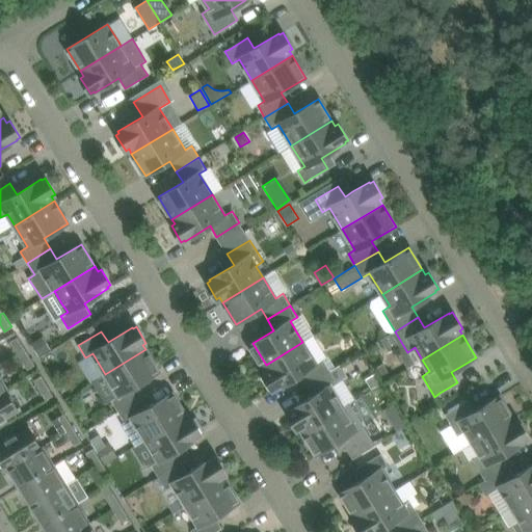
[(10,341),(19,355),(26,350),(18,337),(10,341)]
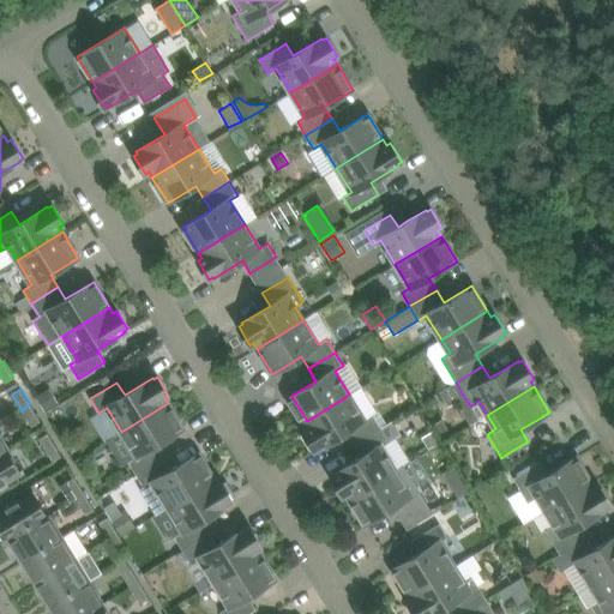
[(351,429),(359,441),(380,428),(373,414),(365,420),(349,395),(307,421),(311,427),(307,429),(318,447),(321,445),(323,446),(351,429)]
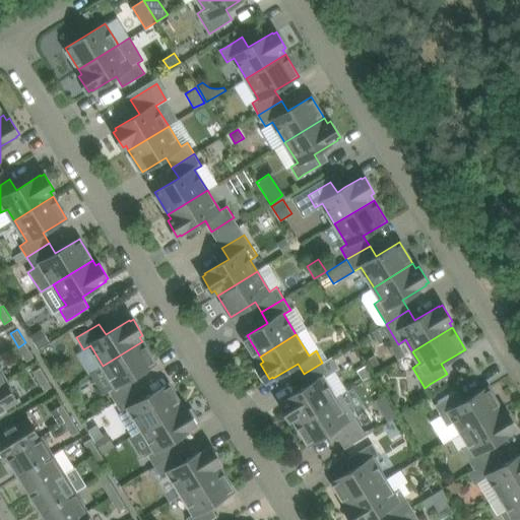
[(155,363),(142,341),(103,366),(116,386),(109,390),(116,401),(138,388),(132,378),(155,363)]
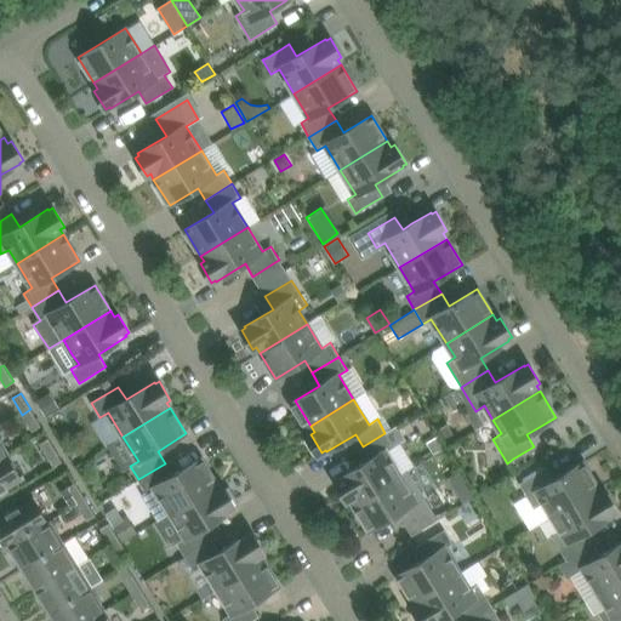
[(41,426),(30,409),(22,415),(32,431),(41,426)]
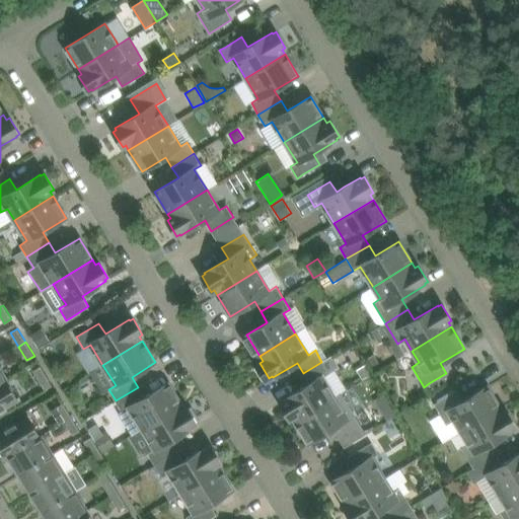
[(286,399),(280,403),(290,419),(293,418),(295,422),(342,393),(347,390),(335,370),(328,373),(322,362),(303,373),(309,383),(286,397),(286,399)]
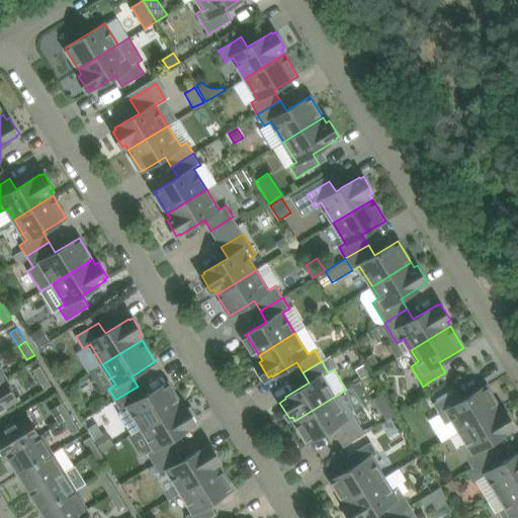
[(33,369),(45,390),(53,384),(40,365),(33,369)]
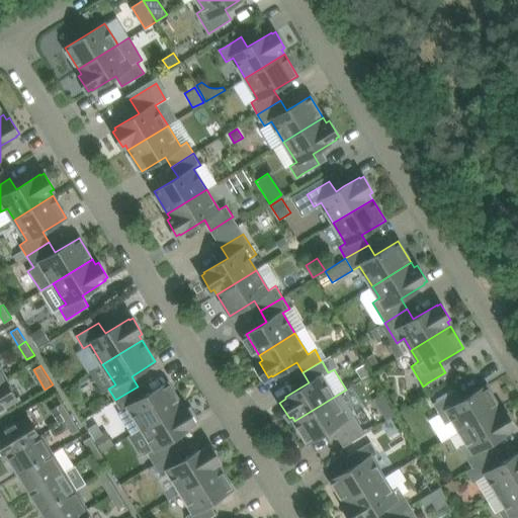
[(18,399),(6,379),(0,382),(0,412),(5,409),(4,407),(18,399)]
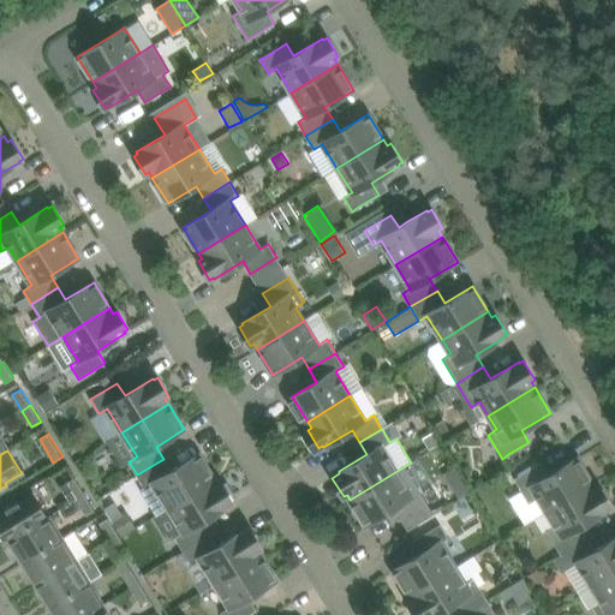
[(163,459),(137,475),(145,489),(142,491),(148,502),(160,495),(168,508),(215,479),(199,453),(172,471),(163,459)]
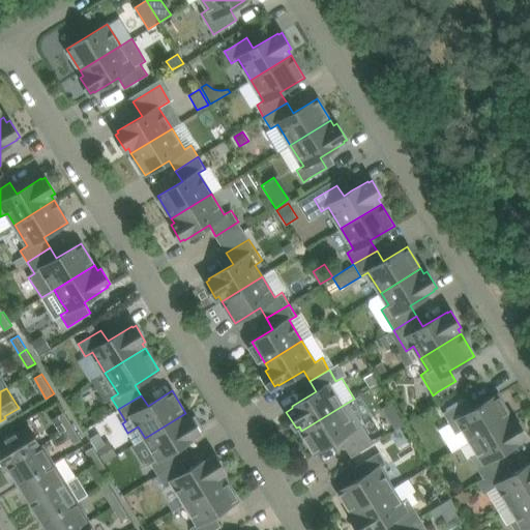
[(466,399),(449,410),(443,412),(457,433),(464,429),(470,441),(511,416),(497,394),(473,409),(466,399)]
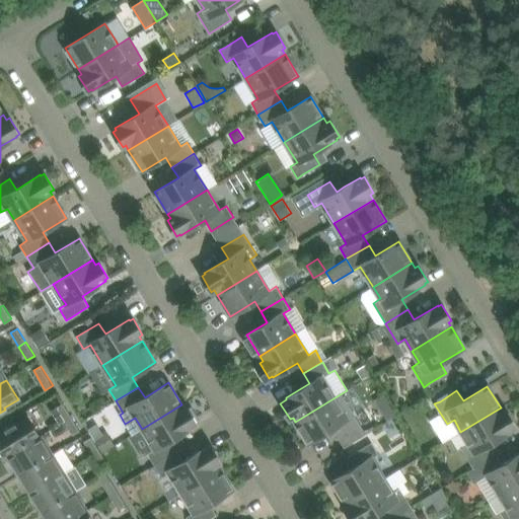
[(361,426),(354,414),(342,393),(295,422),(308,443),(332,429),(339,439),(344,447),(366,433),(361,426)]
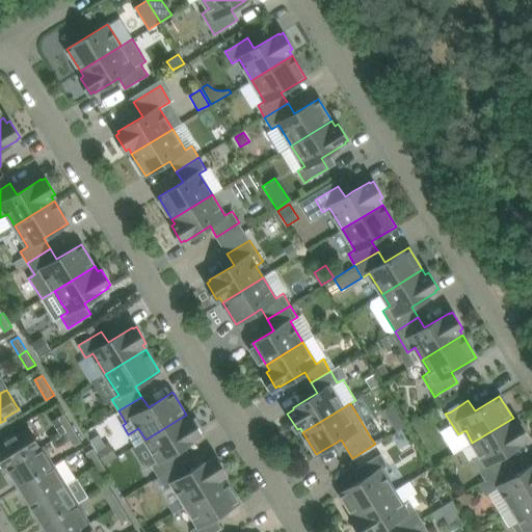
[(57,418),(65,431),(73,427),(64,413),(57,418)]
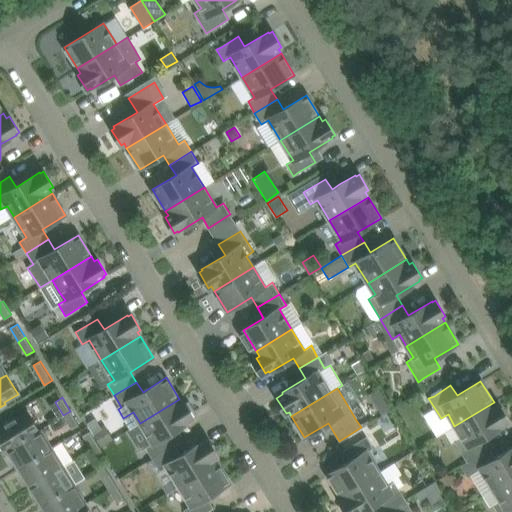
[(181,403),(179,399),(140,423),(152,443),(145,447),(152,458),(174,445),(168,434),(192,420),(191,419),(194,417),(184,402),(181,403)]
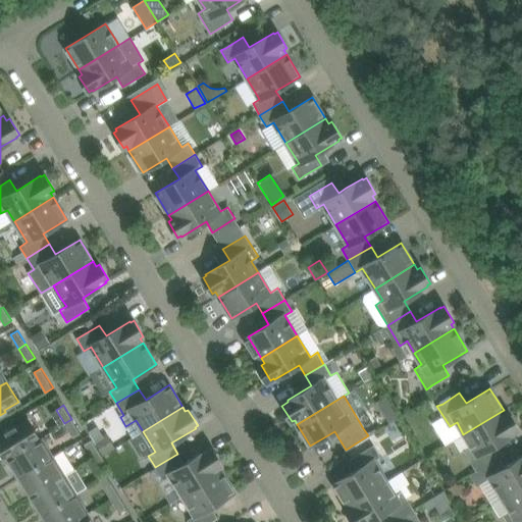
[(506,415),(504,410),(463,434),(464,434),(470,446),(464,451),(476,471),(499,457),(492,447),(516,432),(516,430),(519,429),(509,413),(506,415)]
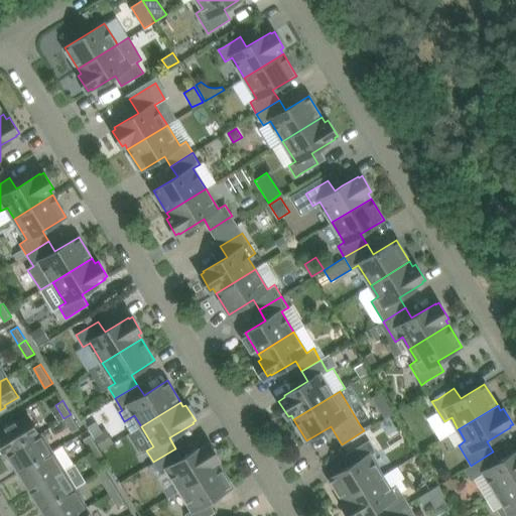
[(0,447),(4,456),(40,433),(28,414),(14,422),(13,420),(6,425),(7,427),(0,431),(0,447)]
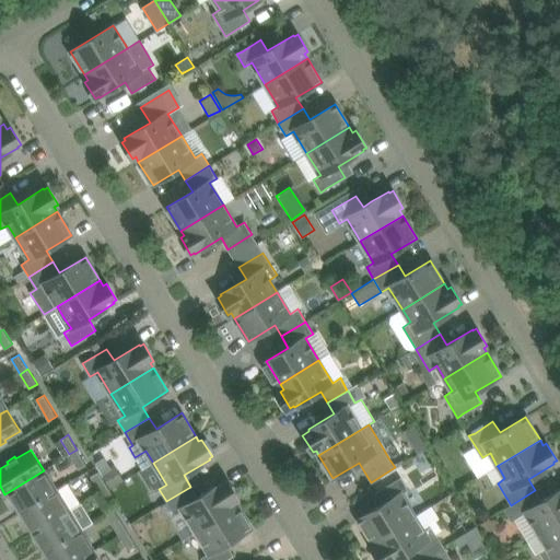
[(86,464),(77,450),(69,454),(78,469),(86,464)]
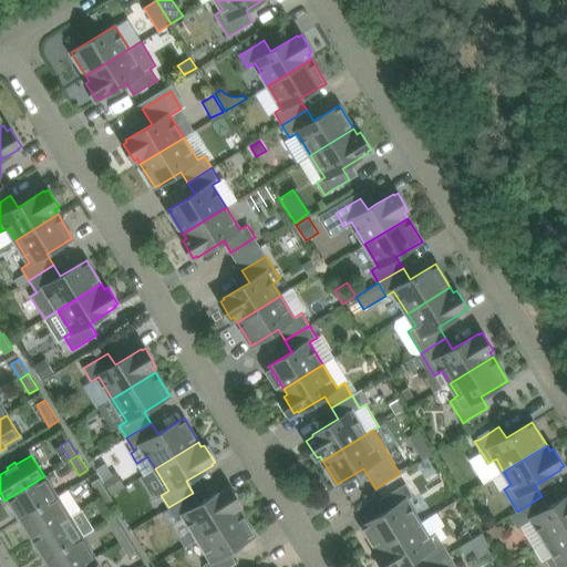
[(19,519),(57,496),(44,476),(4,501),(6,502),(9,500),(17,511),(14,513),(19,519)]
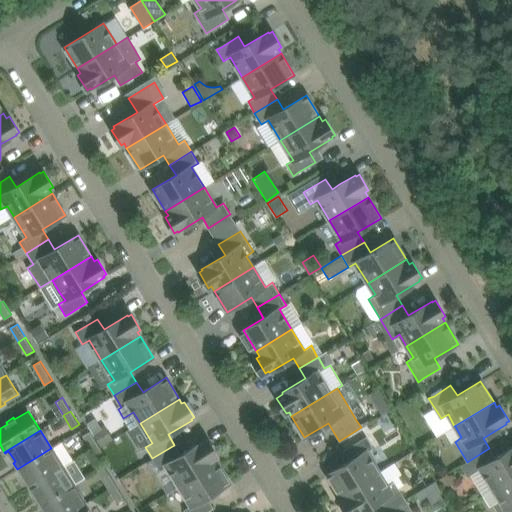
[(83,436),(91,449),(98,445),(90,432),(83,436)]
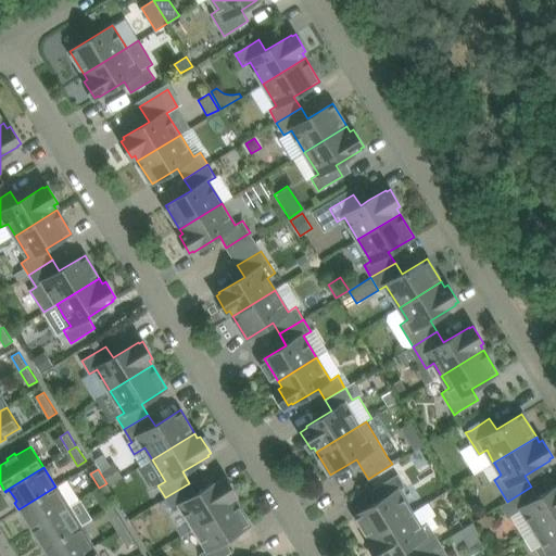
[(369,539),(412,513),(399,491),(405,487),(397,474),(393,477),(374,489),(381,500),(355,516),(369,539)]
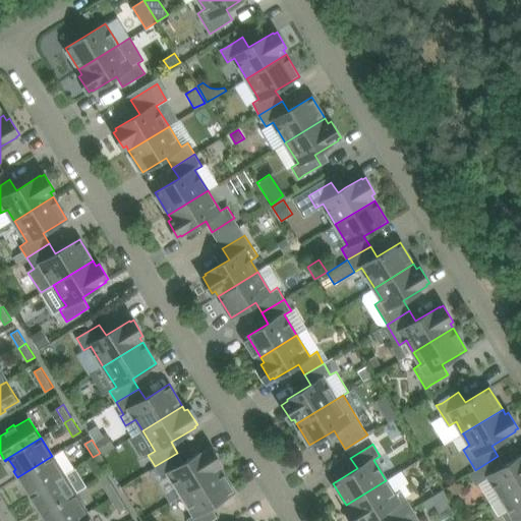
[(184,463),(177,453),(155,466),(162,478),(169,473),(182,494),(221,470),(219,465),(222,463),(212,448),(209,450),(208,448),(184,463)]
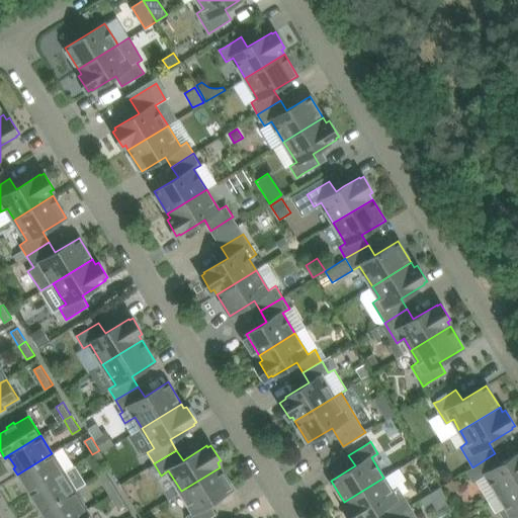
[(108,463),(99,450),(92,454),(100,468),(108,463)]
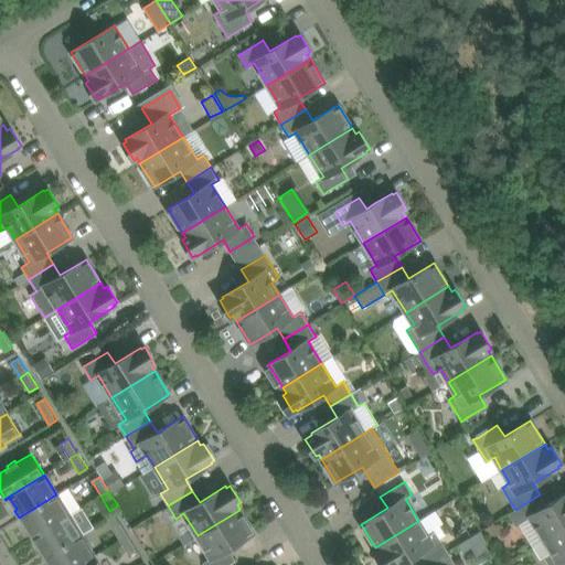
[(33,536),(68,515),(56,494),(19,518),(23,525),(25,523),(33,536)]
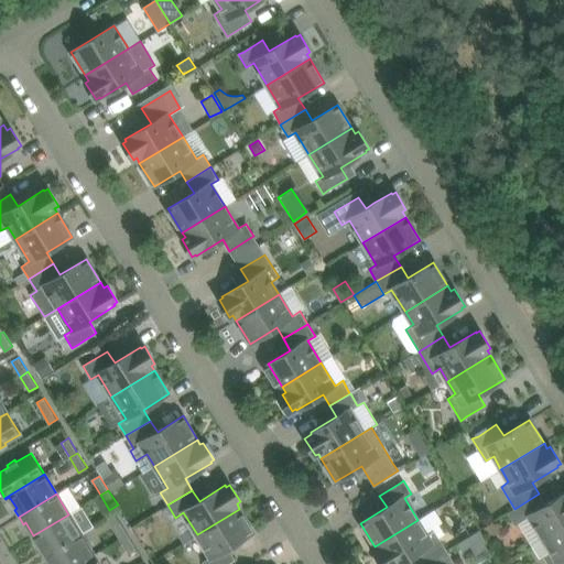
[(563,494),(545,505),(539,494),(514,509),(507,512),(516,525),(517,524),(530,517),(543,539),(563,525),(563,494)]
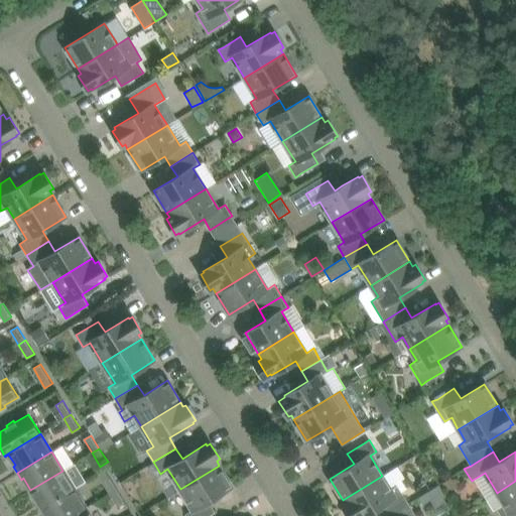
[(232,487),(219,466),(180,489),(192,510),(185,514),(186,515),(207,515),(215,512),(209,501),(232,487)]
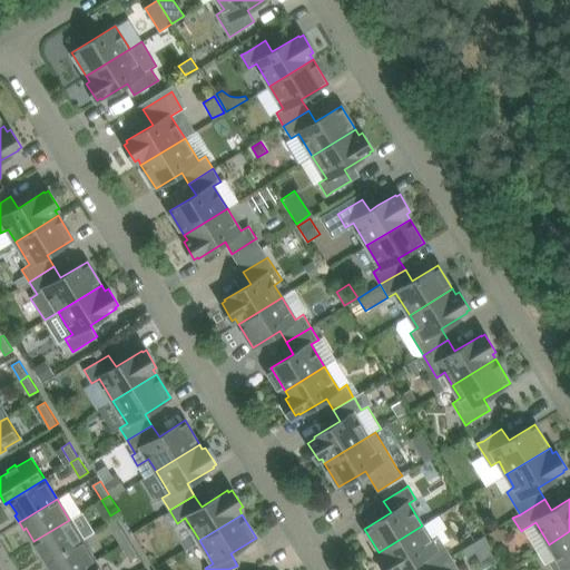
[(43,563),(82,540),(69,520),(33,541),(42,554),(39,557),(43,563)]
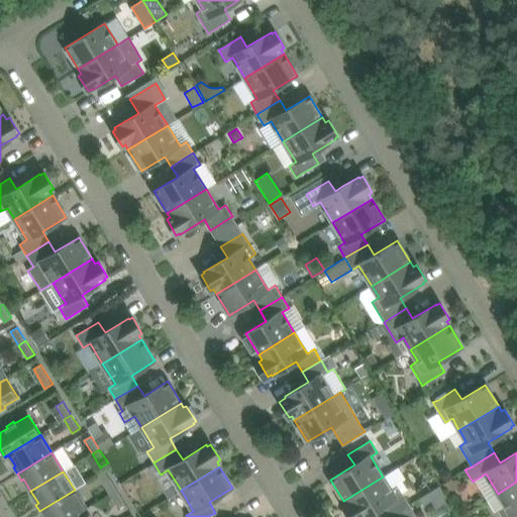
[(101,481),(110,494),(117,489),(109,477),(101,481)]
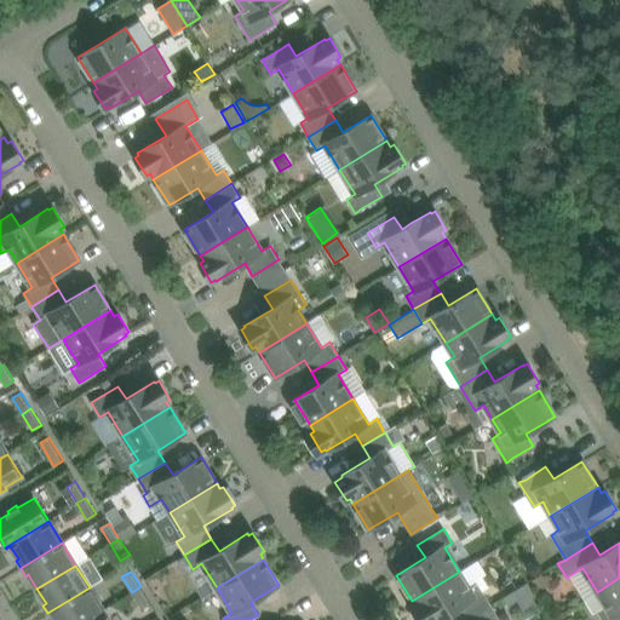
[(465,619),(491,604),(476,580),(468,585),(460,573),(459,572),(412,601),(415,606),(412,608),(419,619),(437,619),(457,608),(463,619),(465,619)]
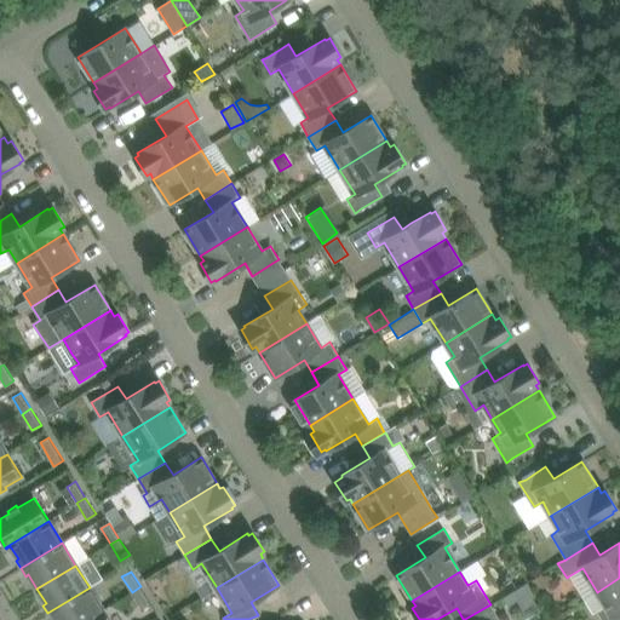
[(532,580),(538,590),(549,584),(543,574),(532,580)]
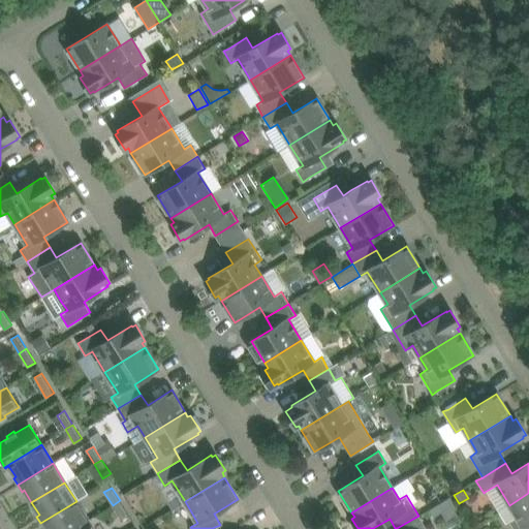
[(528,528),(528,493),(509,505),(517,517),(509,522),(514,528),(528,528)]
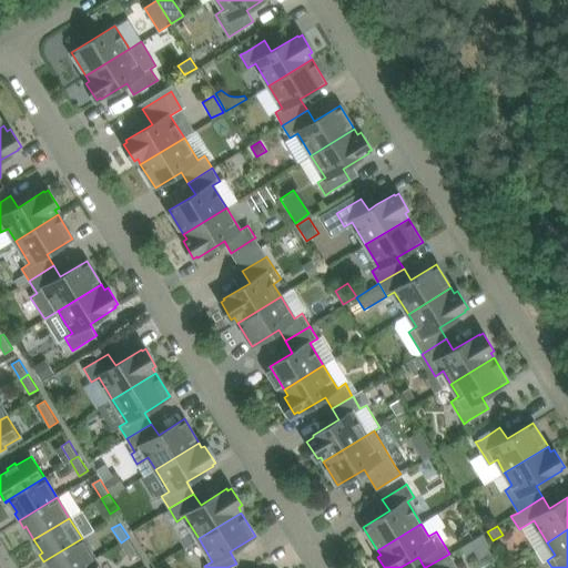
[(483,533),(460,546),(465,554),(475,548),(480,558),(494,550),(483,533)]
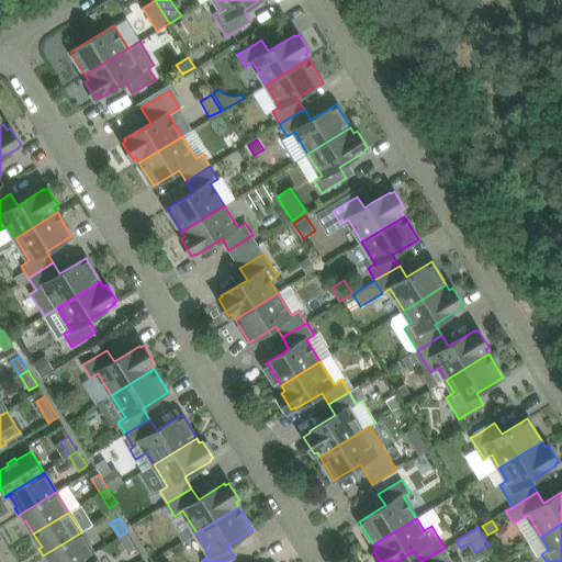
[(138,549),(127,531),(120,537),(131,554),(138,549)]
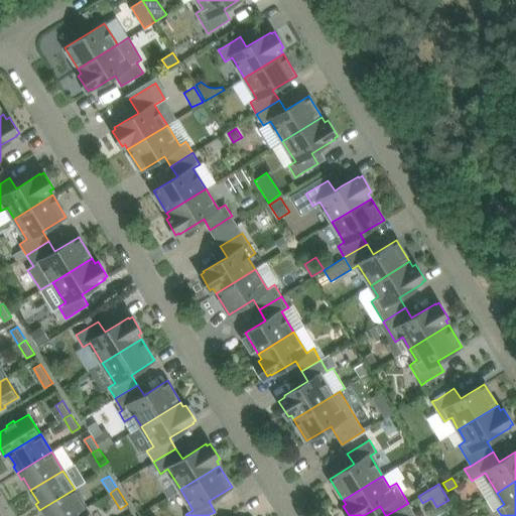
[(72,515),(86,507),(75,489),(39,510),(42,515),(44,515),(46,515),(72,515)]
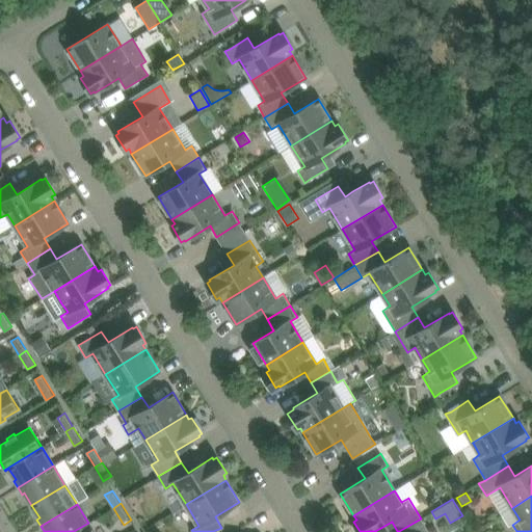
[(429,531),(421,519),(399,531),(429,531)]
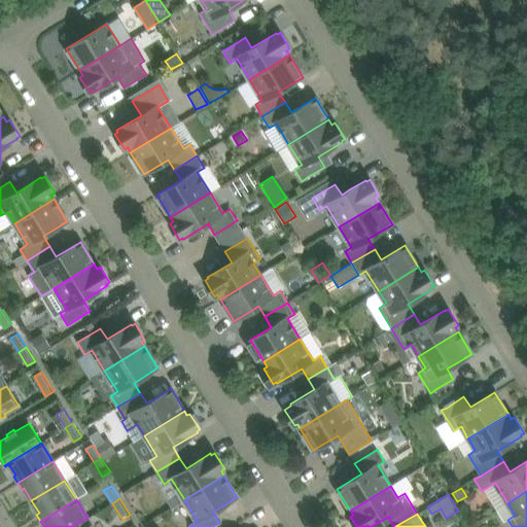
[(93,526),(88,518),(73,526),(93,526)]
